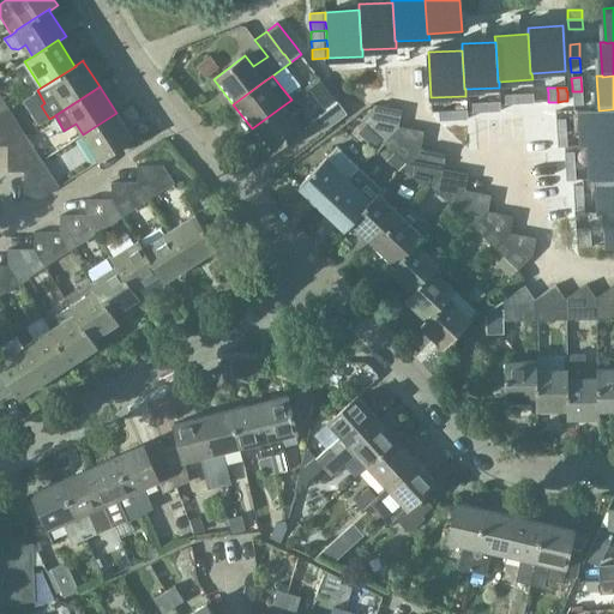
[(317,100),(326,112),(315,120),(324,131),(347,114),(329,90),(317,100)]
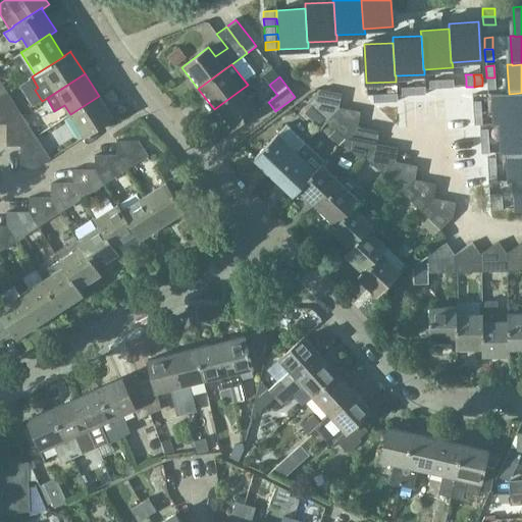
[(496,89),(494,77),(486,77),(486,82),(487,86),(487,90),(496,89)]
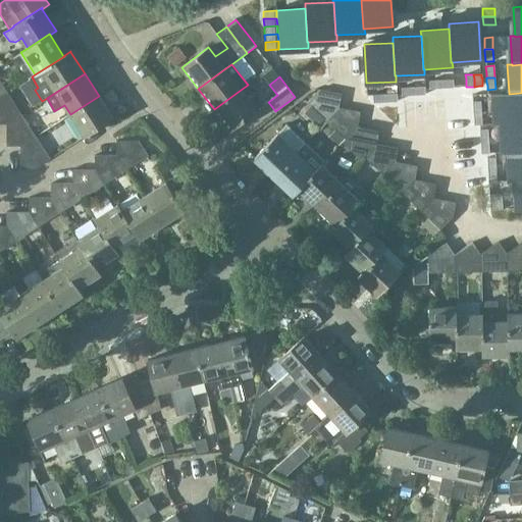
[(441,88),(441,80),(429,81),(429,89),(441,88)]
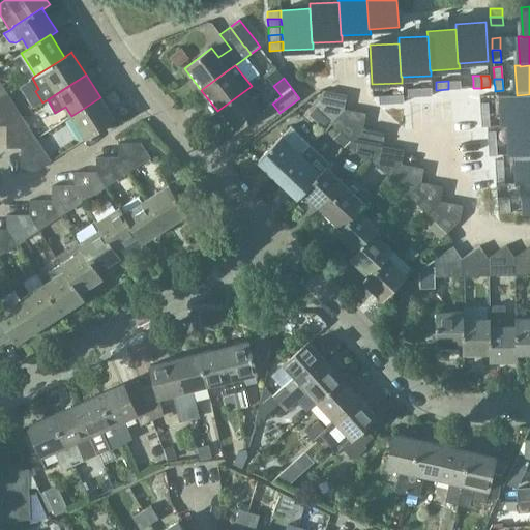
[(448,89),(461,89),(460,81),(448,81),(448,89)]
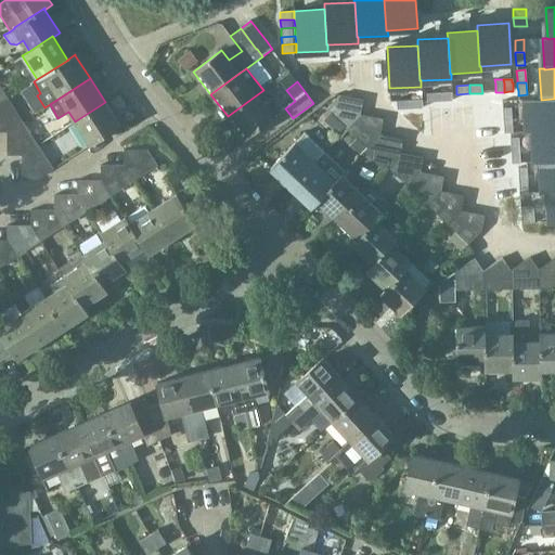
[(427,101),(439,101),(439,92),(426,93),(427,101)]
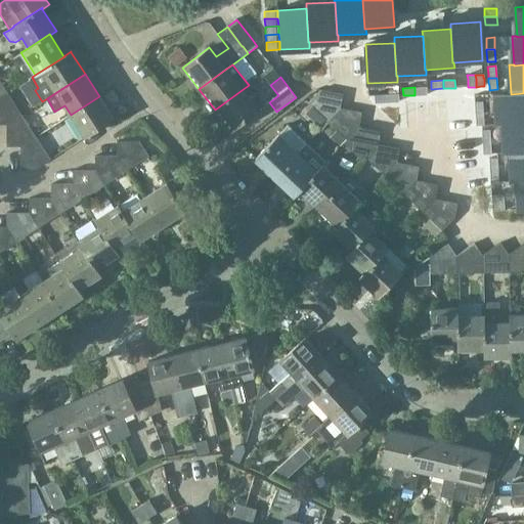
[(427,95),(427,89),(427,87),(415,87),(415,95),(427,95)]
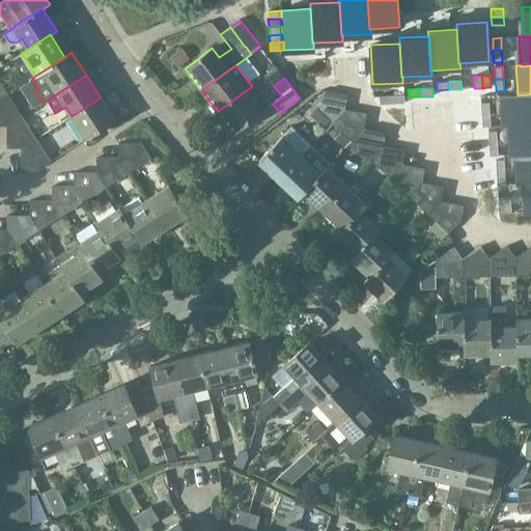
[(245,91),(218,111),(234,133),(261,112),(268,107),(259,95),(253,102),(245,91)]
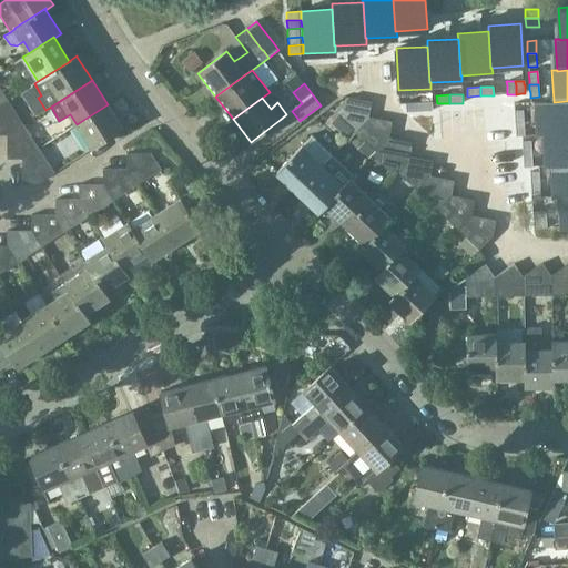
[(344,100),(334,112),(354,131),(367,118),(369,103),(346,98),(344,100)]
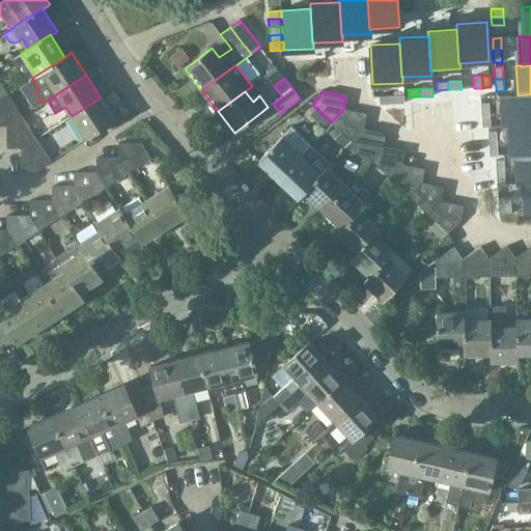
[(8,94),(0,99),(0,127),(6,127),(22,117),(8,94)]
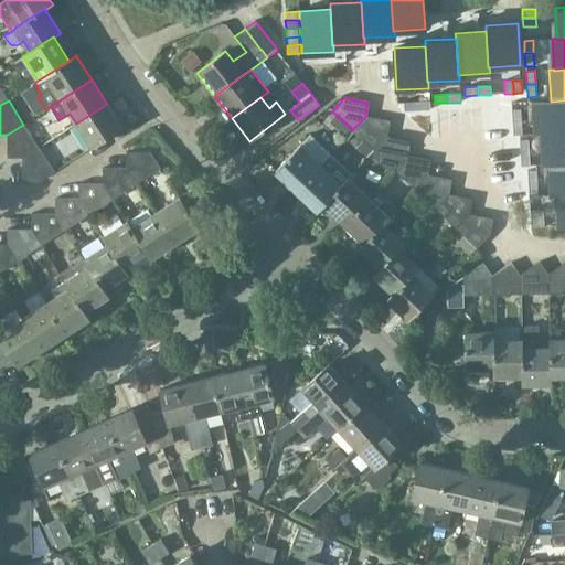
[(564,131),(564,100),(551,102),(551,100),(533,102),(535,134),(541,134),(564,131)]
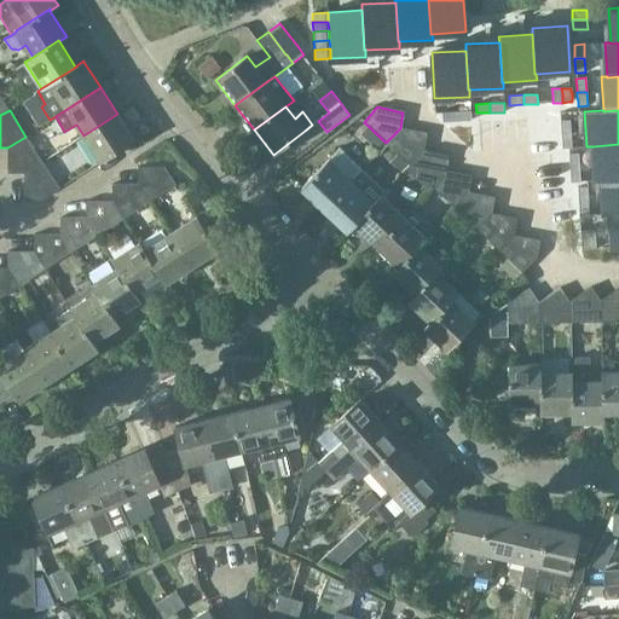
[(450,121),(456,121),(456,111),(443,113),(443,122),(450,121)]
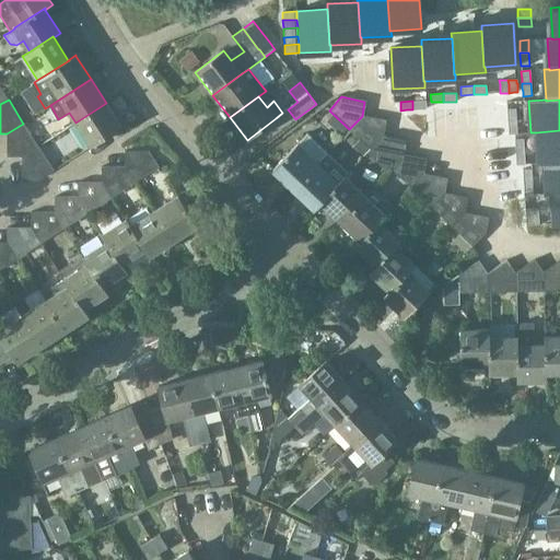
[(426,109),(426,103),(426,101),(412,101),(412,109),(415,109),(426,109)]
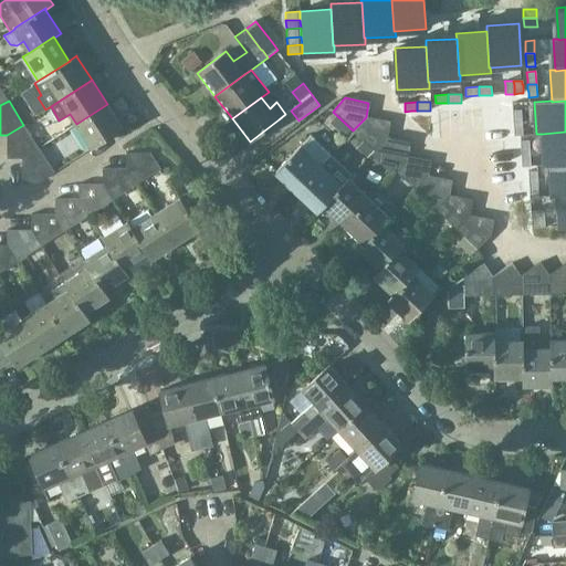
[(107,104),(76,124),(92,148),(113,135),(123,128),(107,104)]
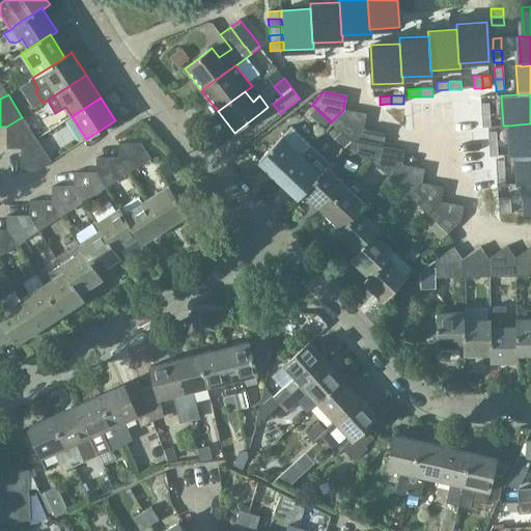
[(480,103),(481,115),(490,115),(488,103),(483,103),(480,103)]
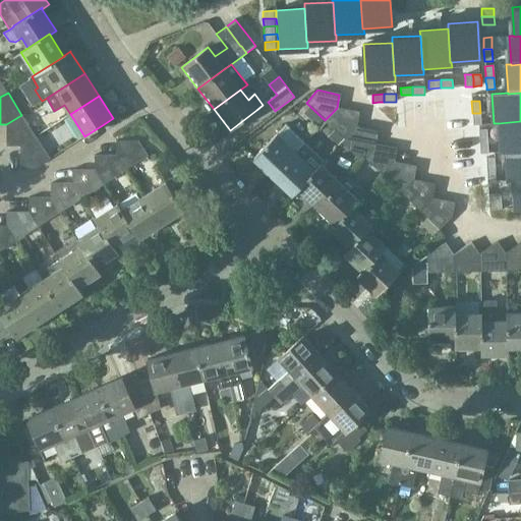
[(337,108),(325,120),(326,121),(343,138),(356,125),(358,112),(337,108)]
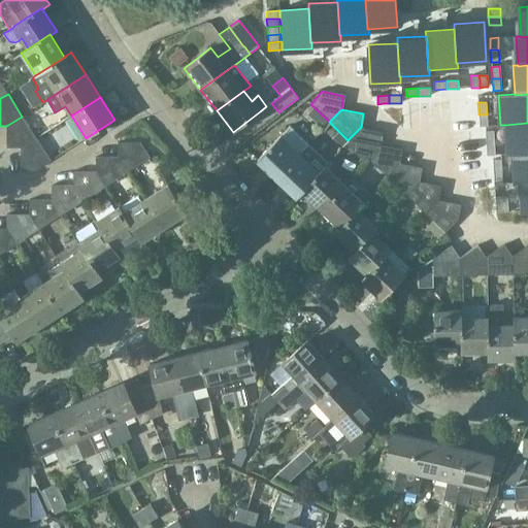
[(444,133),(444,109),(435,109),(436,133),(444,133)]
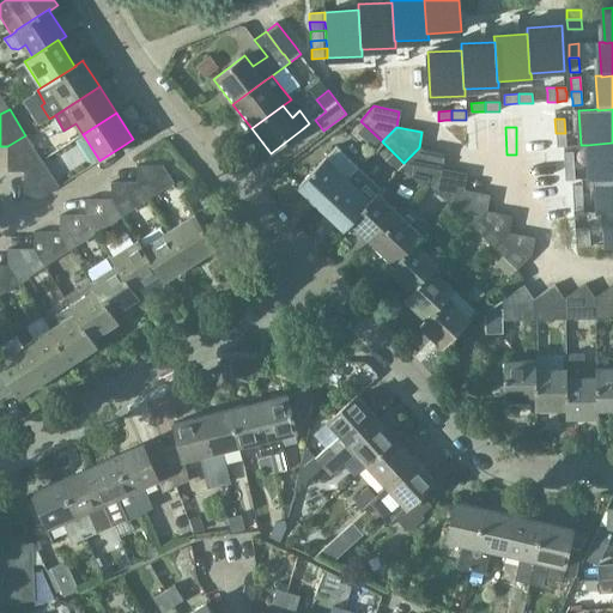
[(565,133),(556,133),(557,140),(557,146),(563,146),(566,146),(565,133)]
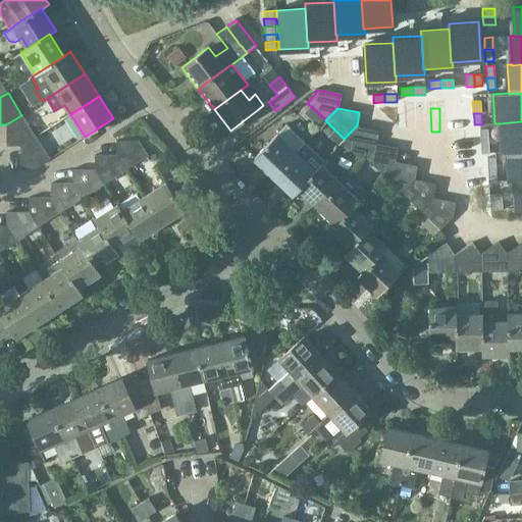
[(21,115),(6,124),(7,147),(20,147),(36,137),(21,115)]
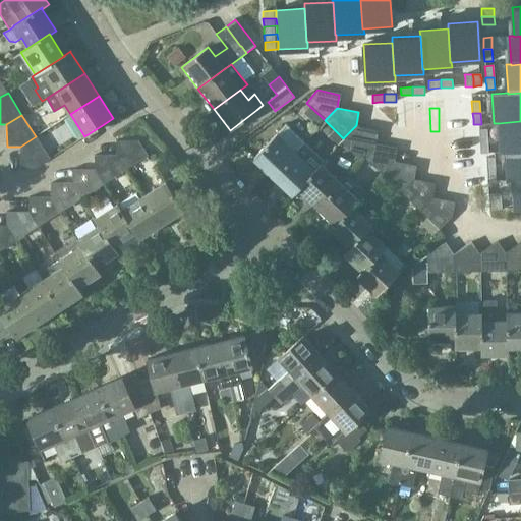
[(520,121),(499,123),(501,152),(506,152),(520,150),(520,121)]
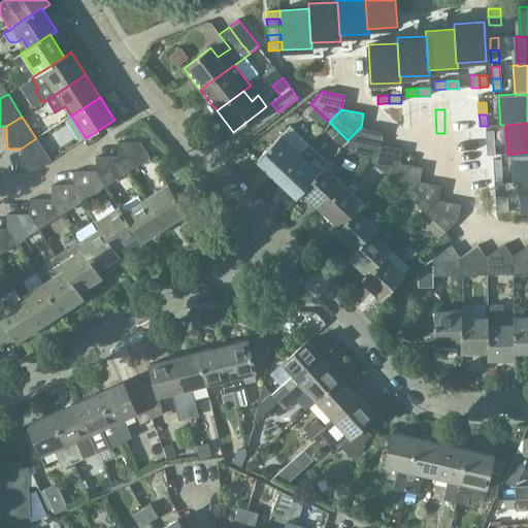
[(281,135),(258,160),(277,178),(308,145),(289,127),(281,135)]
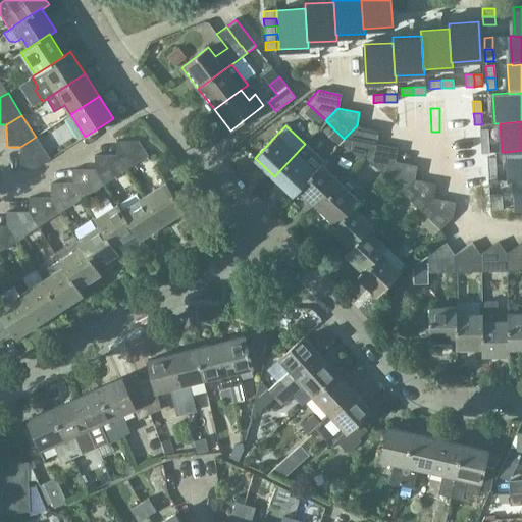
[(357,125),(344,139),(364,157),(376,144),(378,131),(357,125)]
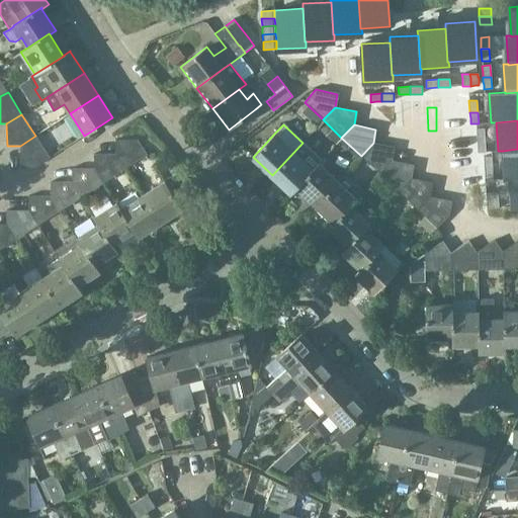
[(477,128),(477,141),(485,140),(484,128),(477,128)]
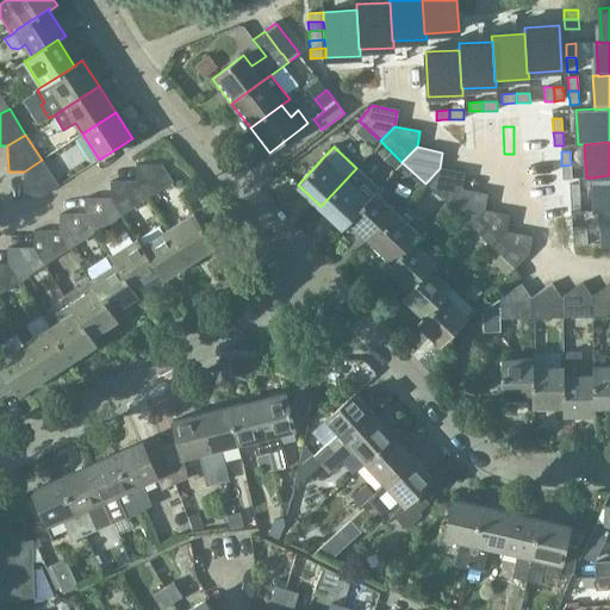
[(42,160),(24,172),(24,198),(42,198),(58,187),(42,160)]
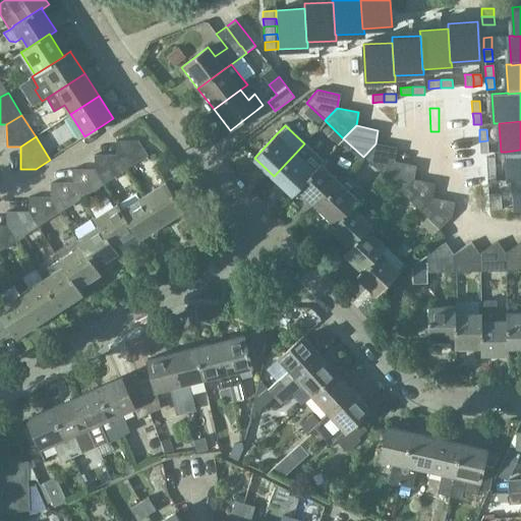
[(117,140),(117,155),(126,170),(148,156),(138,141),(117,140)]
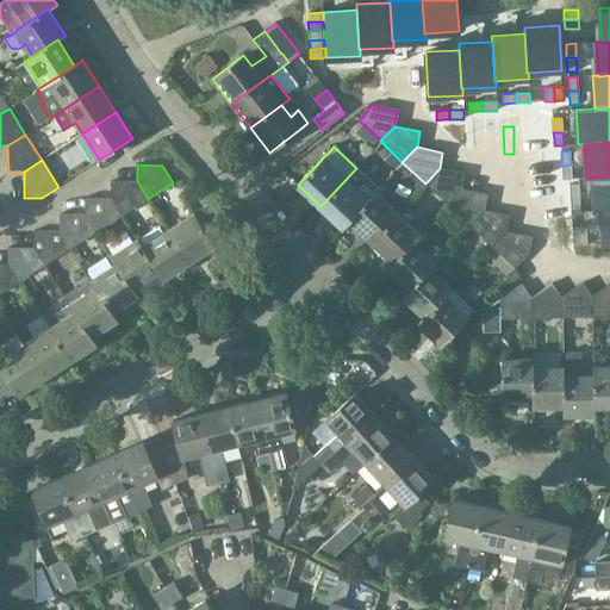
[(572,179),(571,165),(561,166),(561,167),(562,172),(562,179),(570,179),(572,179)]
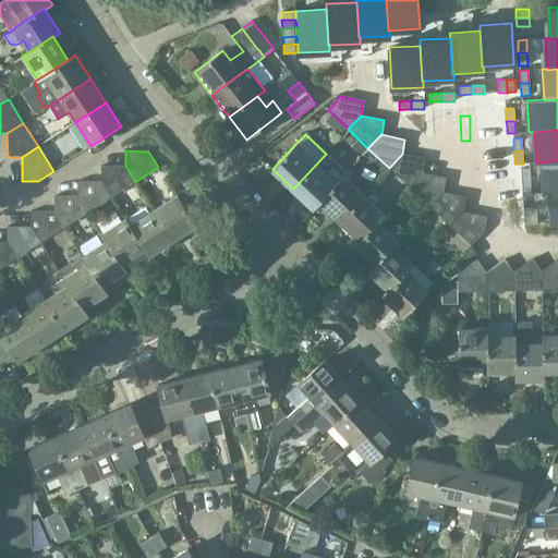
[(326,154),(293,189),(314,208),(319,203),(343,176),(347,172),(326,154)]
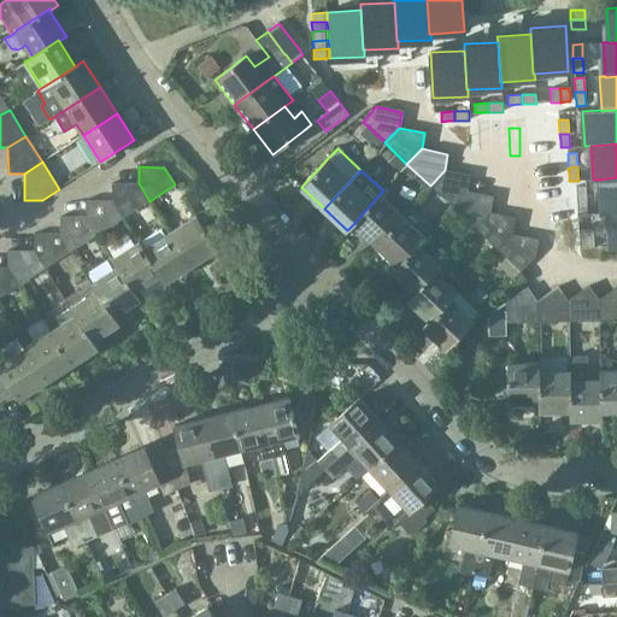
[(445,170),(430,186),(453,209),(468,193),(470,176),(445,170)]
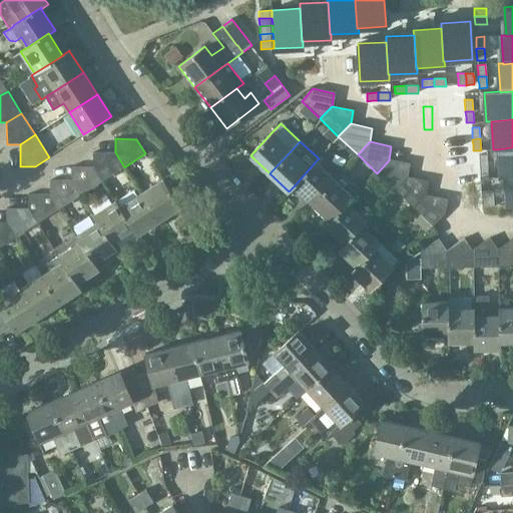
[(512,175),(512,147),(498,149),(500,177),(505,176),(512,175)]
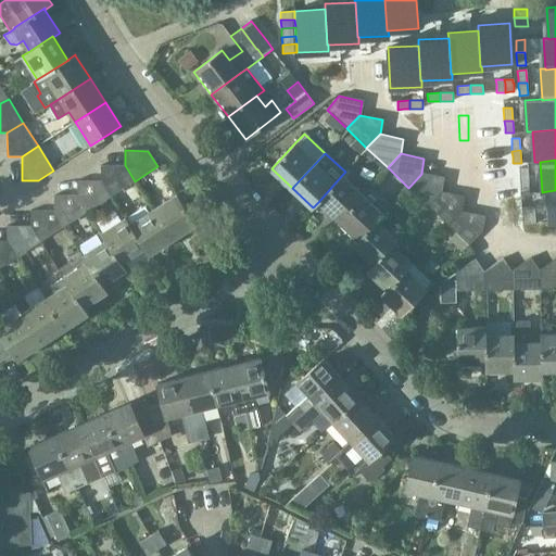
[(100,165),(100,180),(111,197),(135,181),(125,165),(100,165)]
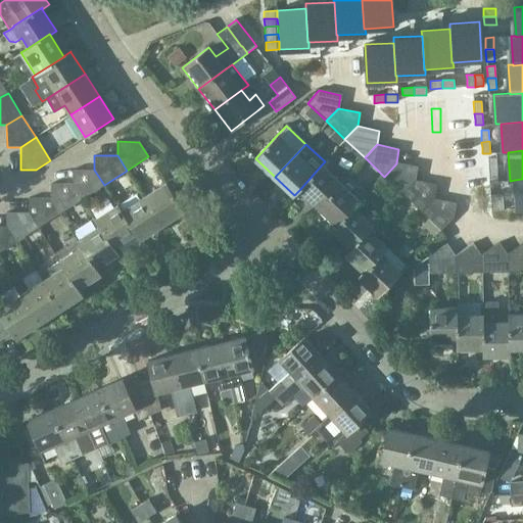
[(489,168),(489,171),(496,170),(496,158),(488,158),(488,167),(489,168)]
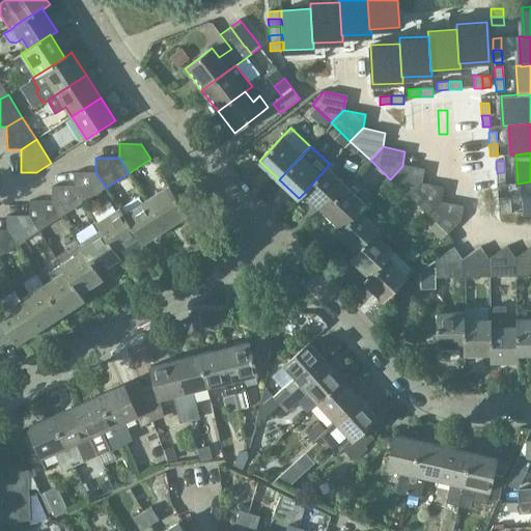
[(402,166),(390,179),(408,196),(420,184),(423,169),(402,166)]
